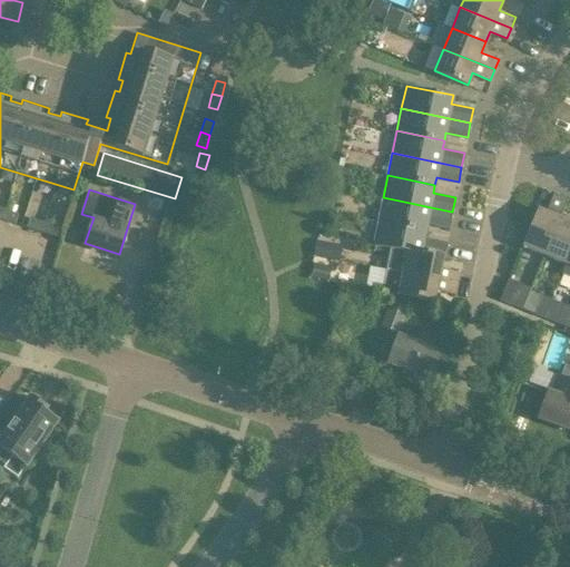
[(543,254),(559,217),(566,198),(552,193),(544,212),(537,208),(522,245),(543,254)]
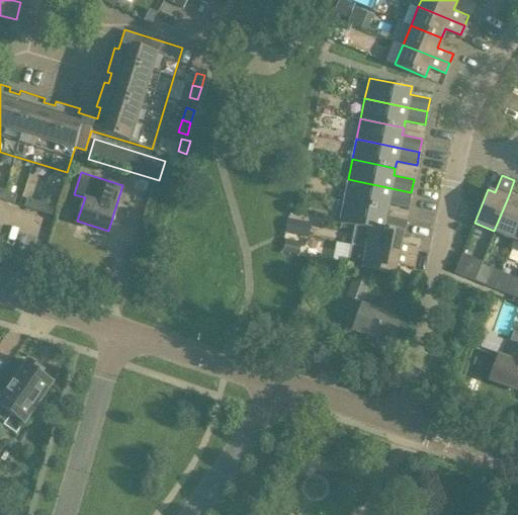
[(409,205),(411,192),(348,179),(344,199),(386,208),(389,201),(409,205)]
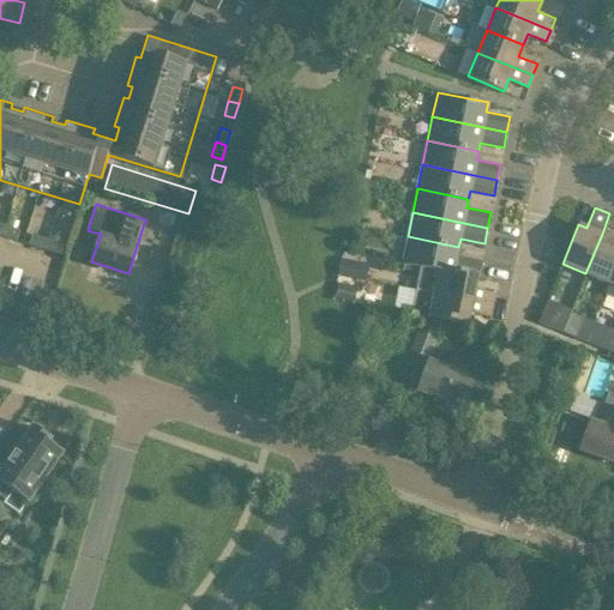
[(5,225),(1,235),(16,240),(19,229),(5,225)]
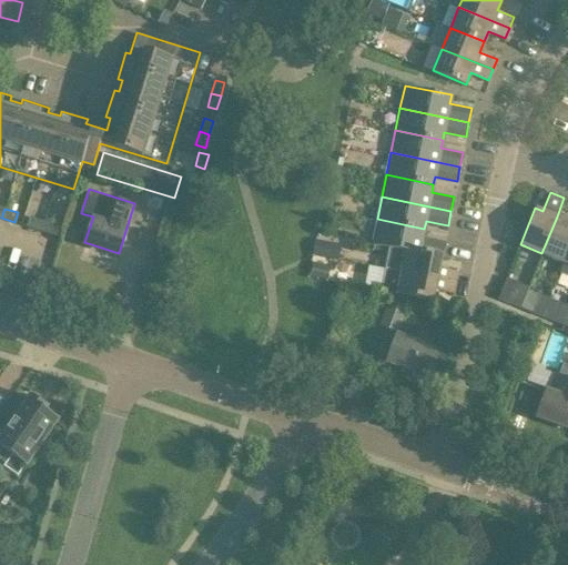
[(40,230),(42,220),(29,215),(27,225),(40,230)]
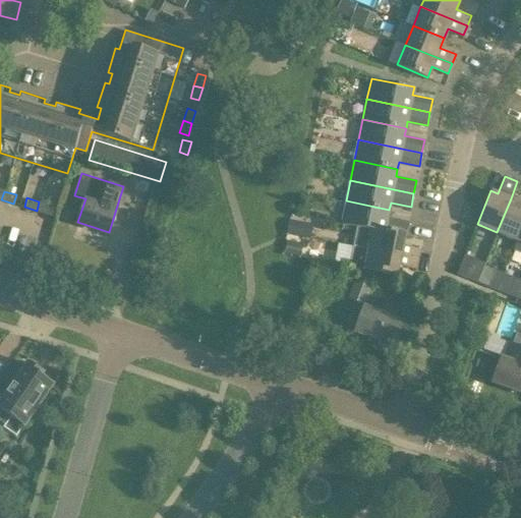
[(497,232),(516,240),(520,227),(520,202),(511,198),(497,232)]
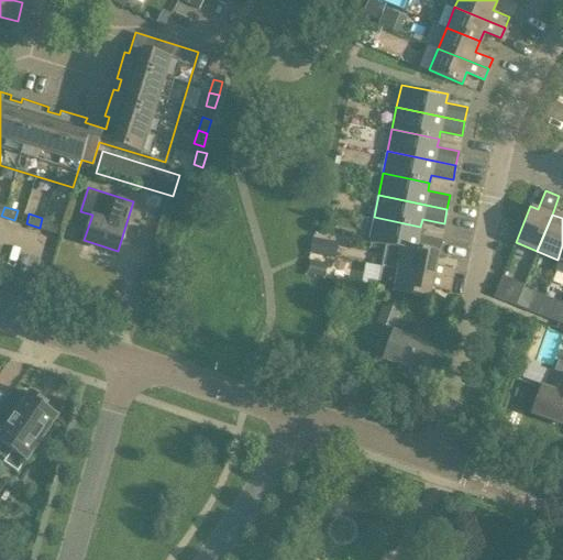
[(403,245),(438,253),(441,239),(419,234),(420,227),(374,217),(370,240),(385,243),(403,246),(403,245)]
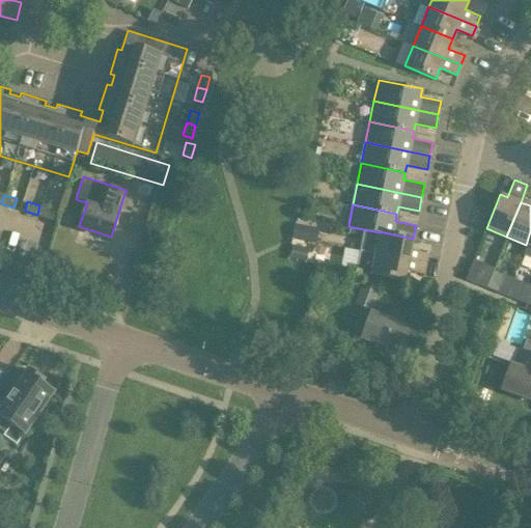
[(39,205),(37,215),(50,218),(52,210),(39,205)]
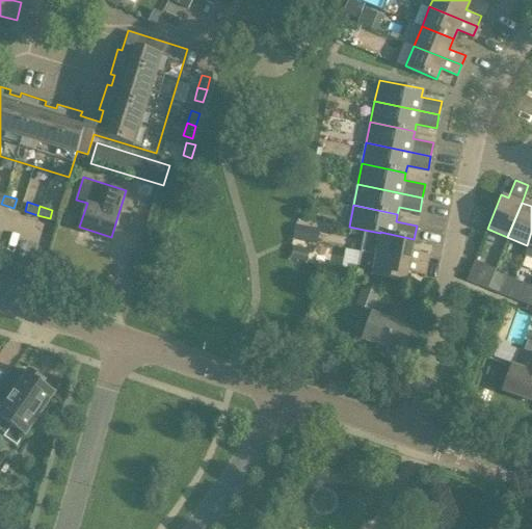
[(300,228),(295,244),(313,249),(318,234),(300,228)]
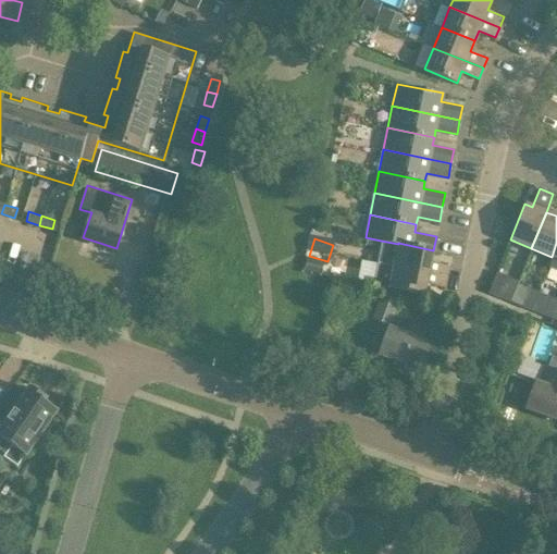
[(379,261),(394,265),(446,275),(448,265),(431,261),(433,250),(398,243),(398,244),(381,241),(376,261),(379,261)]
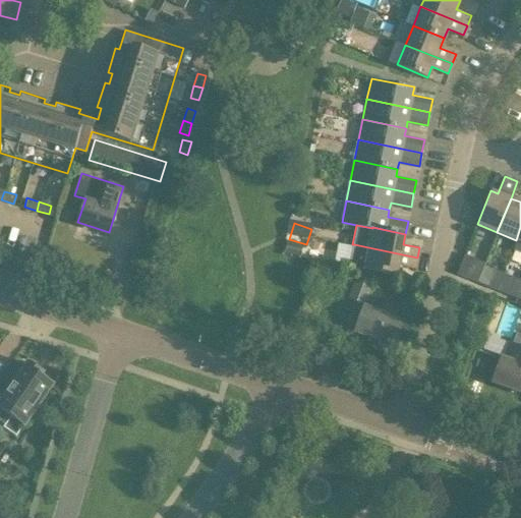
[(417,257),(368,247),(354,244),(350,266),(397,276),(399,265),(415,268),(417,257)]
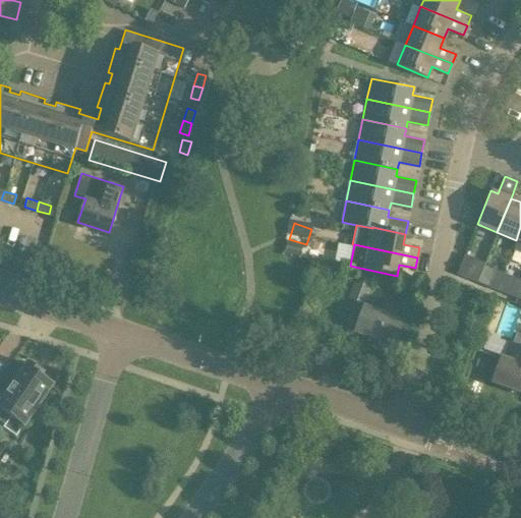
[(466,277),(477,281),(484,265),(472,260),(466,277)]
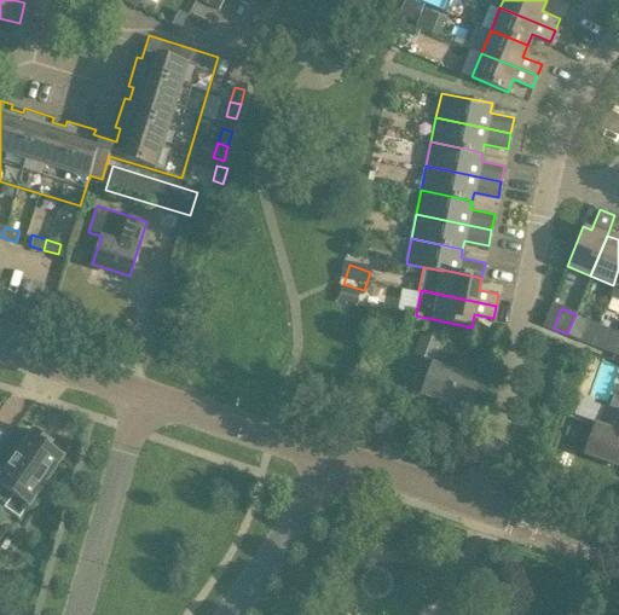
[(576,314),(567,334),(580,340),(589,319),(576,314)]
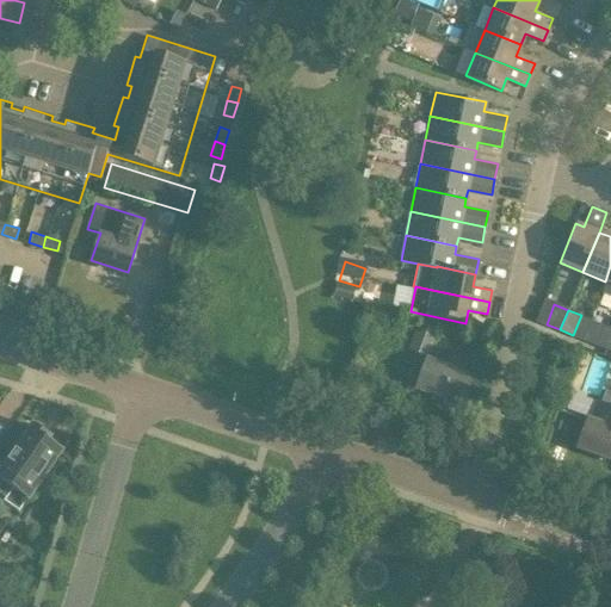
[(429,357),(433,344),(439,327),(419,320),(408,350),(429,357)]
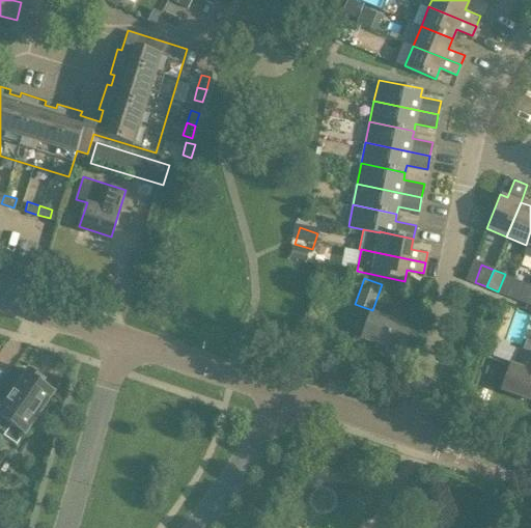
[(516,299),(526,303),(530,288),(530,284),(524,281),(516,299)]
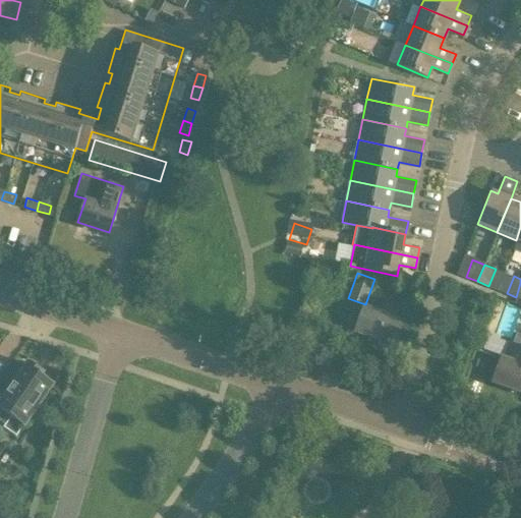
[(369,293),(365,304),(355,331),(394,345),(403,320),(375,310),(381,297),(369,293)]
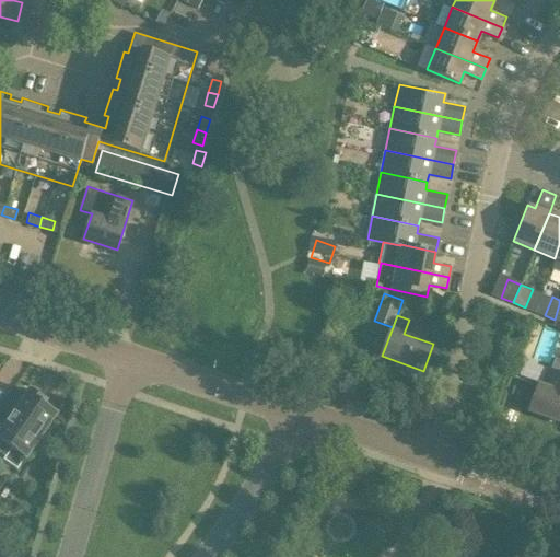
[(559,373),(549,370),(544,386),(538,384),(529,409),(559,420),(559,373)]
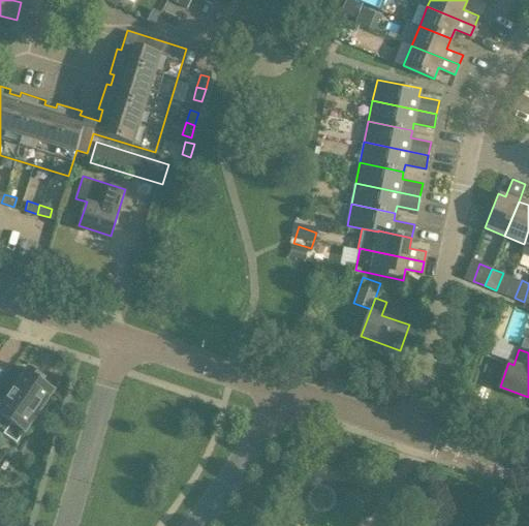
[(44,401),(52,390),(53,391),(54,389),(52,388),(52,389),(40,380),(42,378),(43,377),(42,376),(41,376),(29,368),(29,367),(28,366),(27,368),(0,406),(0,412),(10,421),(3,432),(16,441),(24,430),(25,431),(26,429),(25,429),(33,418),(37,420),(49,403),(44,401)]
